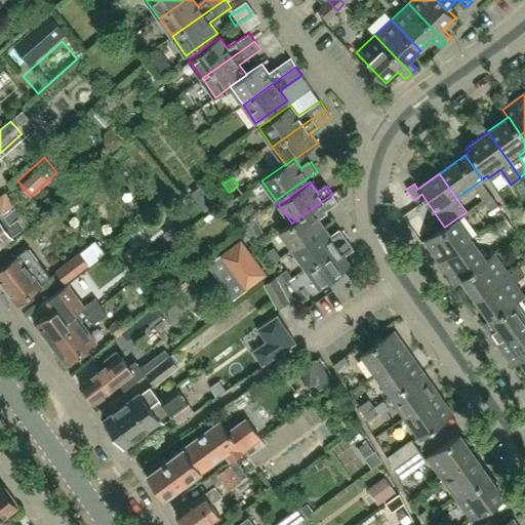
[(203,184),(191,193),(205,210),(216,202),(203,184)]
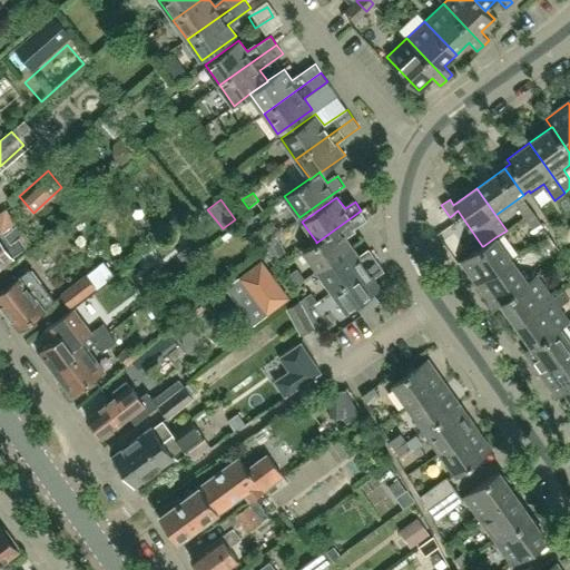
[(532,212),(524,199),(517,205),(524,217),(532,212)]
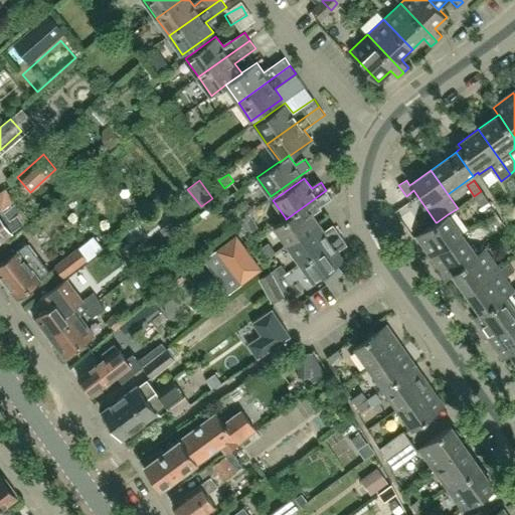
[(318,223),(311,213),(332,198),(326,190),(286,219),(286,218),(274,226),(287,245),(318,223)]
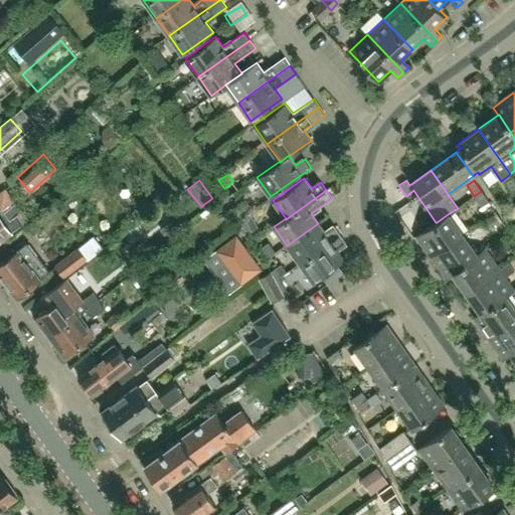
[(22,224),(8,204),(0,193),(0,241),(12,232),(12,231),(22,224)]
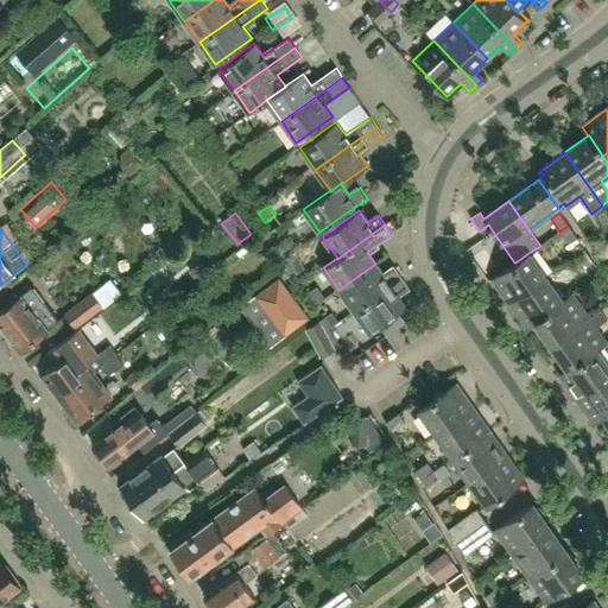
[(568,242),(576,255),(584,249),(576,236),(568,242)]
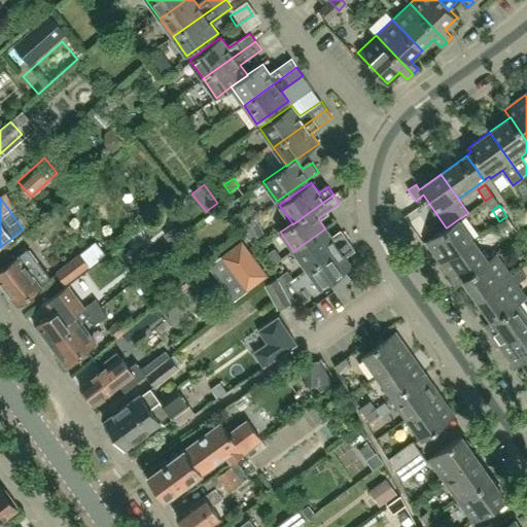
[(515,227),(506,216),(499,221),(507,233),(515,227)]
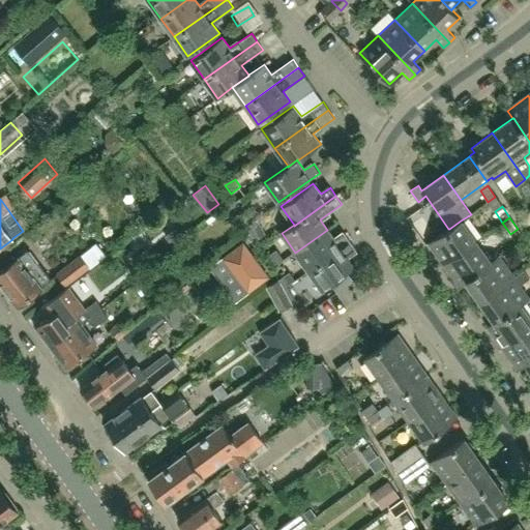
[(245,225),(254,239),(265,233),(257,218),(245,225)]
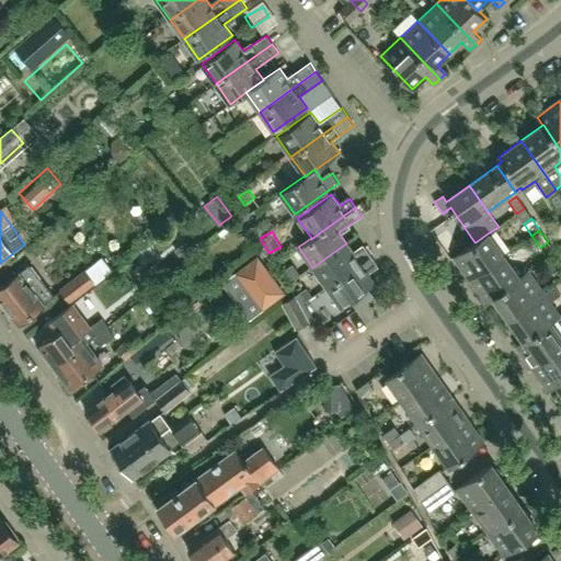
[(503,255),(488,233),(476,242),(474,242),(454,256),(470,279),(503,255)]
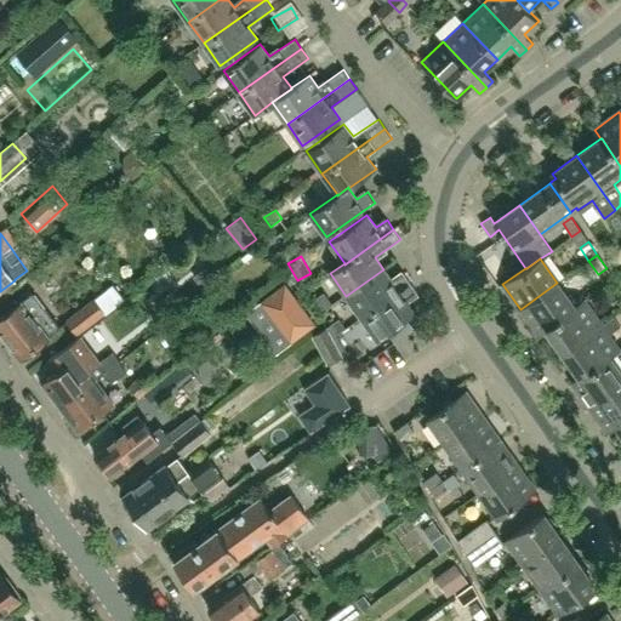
[(362,318),(410,283),(403,273),(392,280),(383,269),(346,296),(362,318)]
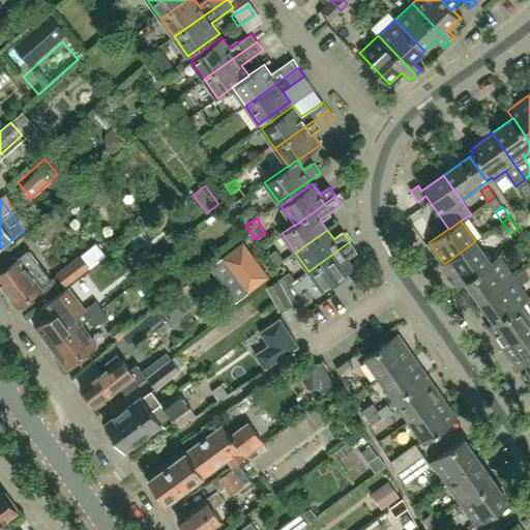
[(184,239),(170,252),(178,263),(194,249),(184,239)]
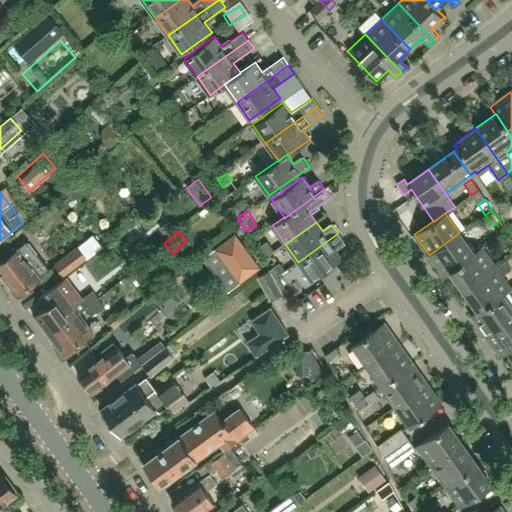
[(332,265),(342,258),(335,248),(344,241),(338,233),(298,262),(311,280),(317,275),(323,284),(338,273),(332,265)]
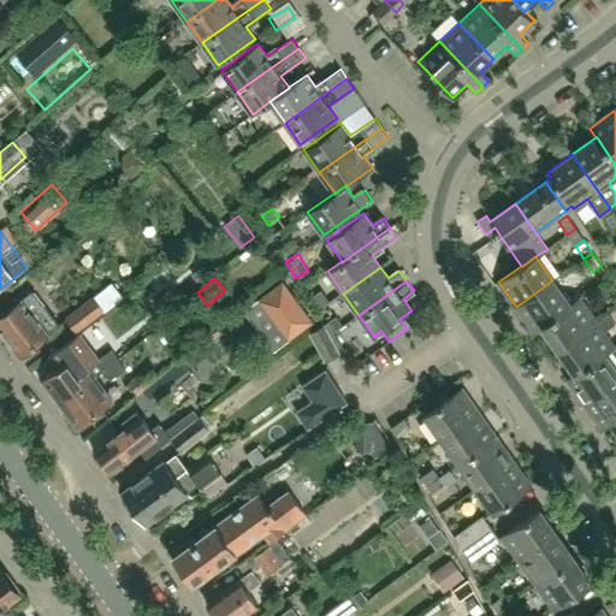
[(570,304),(569,304),(552,280),(516,307),(533,331),(543,325),(543,324),(570,304)]
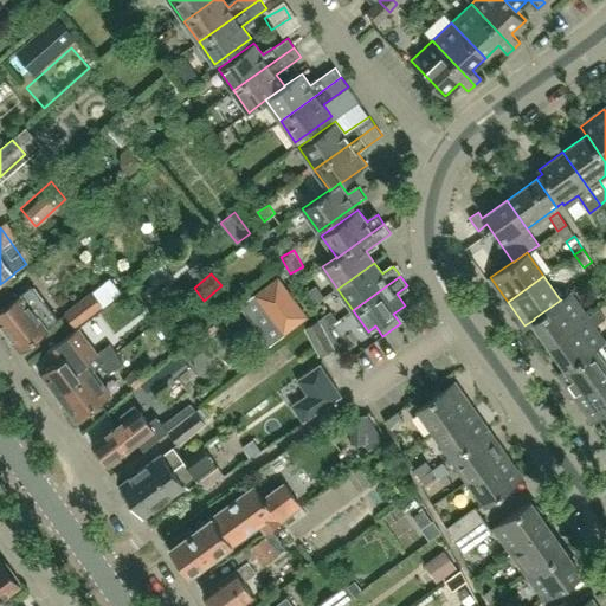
[(121,291),(110,277),(65,313),(77,326),(103,305),(121,291)]
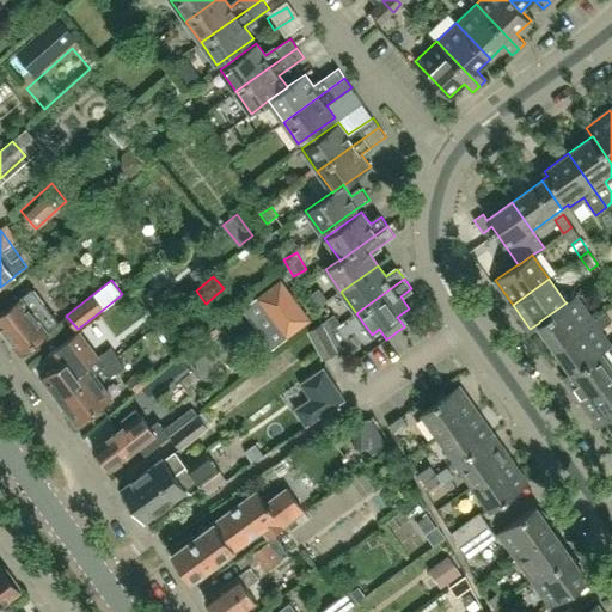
[(280,280),(256,298),(286,338),(311,320),(280,280)]
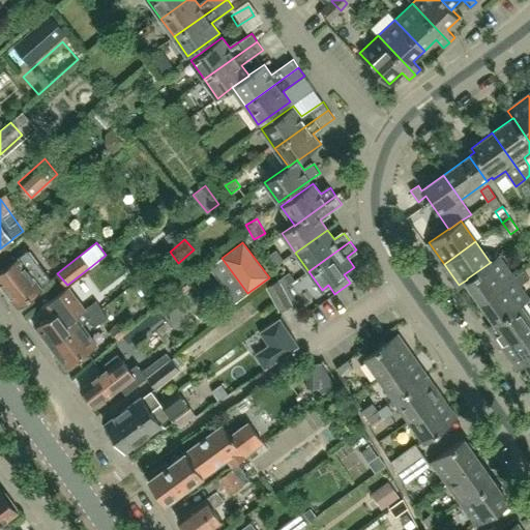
[(53,280),(29,249),(0,272),(0,278),(3,283),(2,284),(13,297),(15,297),(21,304),(53,280)]
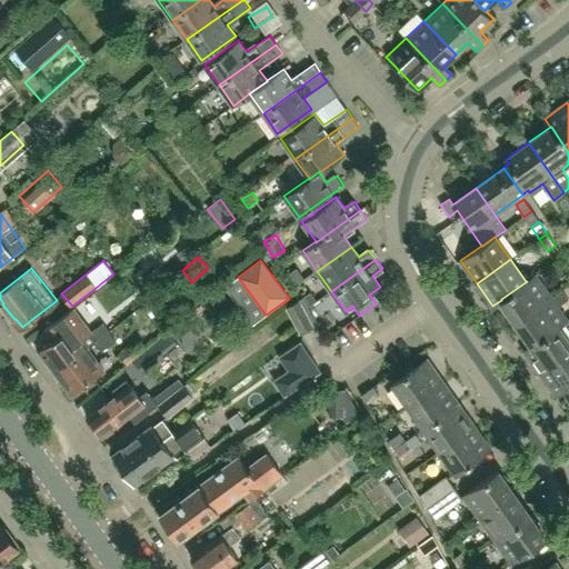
[(287,275),(293,283),(302,277),(296,268),(287,275)]
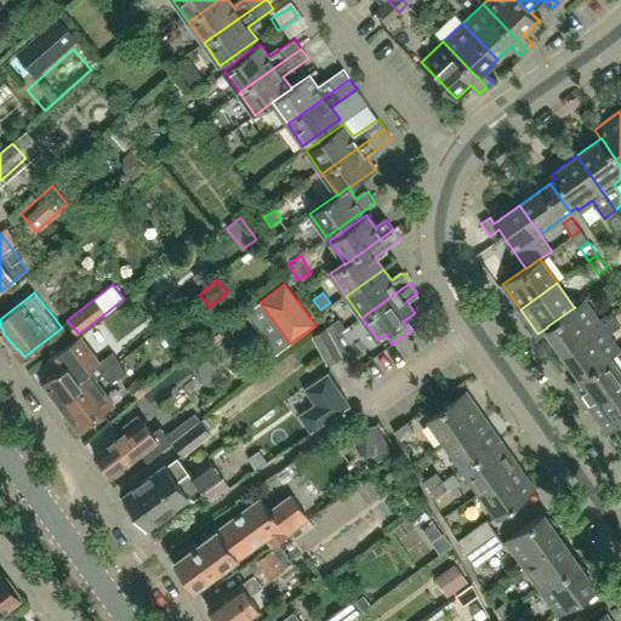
[(564,351),(602,325),(584,300),(574,307),(575,307),(547,326),(547,328),(564,351)]
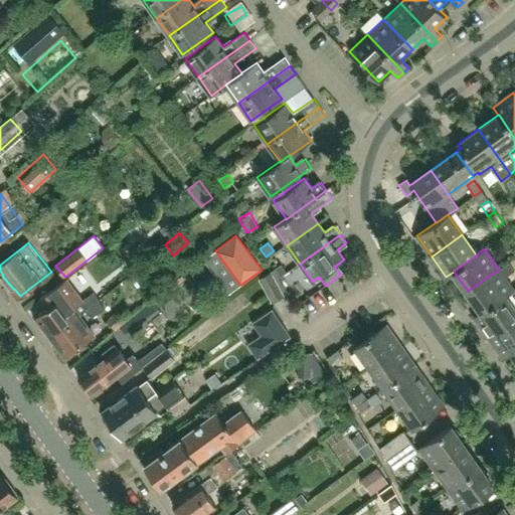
[(282,263),(273,268),(278,277),(286,272),(282,263)]
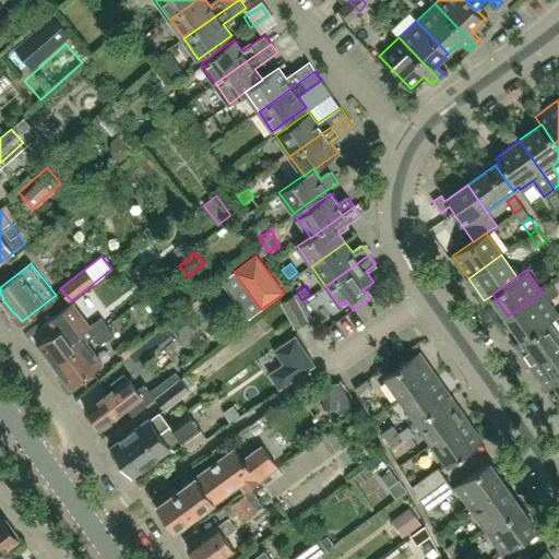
[(523,339),(531,333),(548,320),(548,321),(557,314),(547,301),(558,294),(551,285),(542,293),(508,316),(523,337),(523,339)]
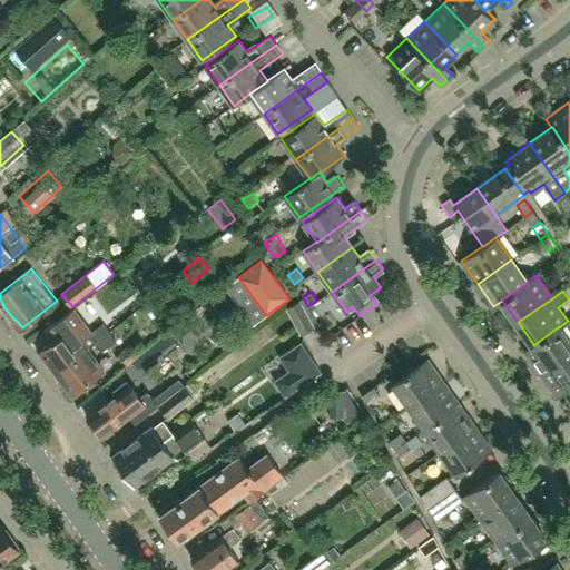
[(314,326),(301,301),(288,307),(302,333),(314,326)]
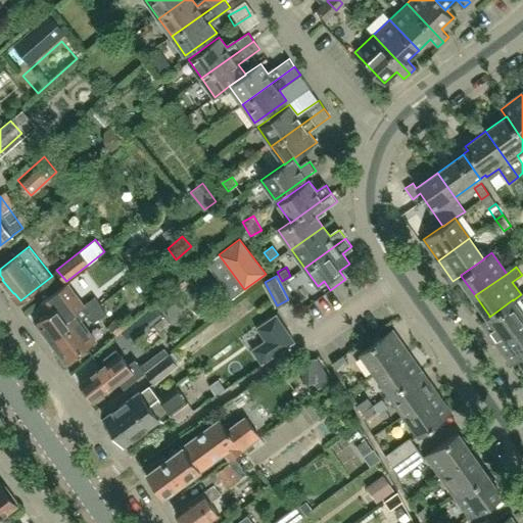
[(87,315),(104,302),(98,294),(84,305),(67,283),(42,301),(49,312),(38,321),(40,324),(39,326),(44,333),(46,332),(52,341),(80,321),(87,315)]
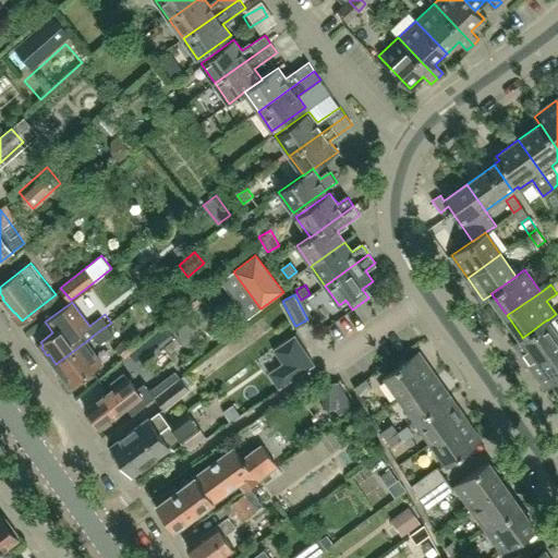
[(334,343),(355,330),(347,317),(325,330),(334,343)]
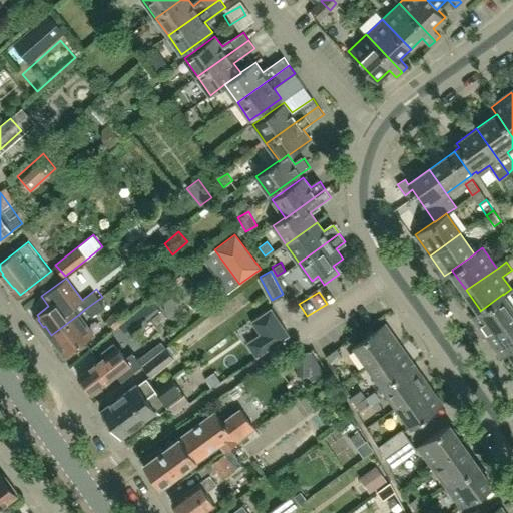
[(487,336),(512,317),(512,308),(503,295),(503,294),(487,306),(480,311),(480,310),(472,316),(487,336)]
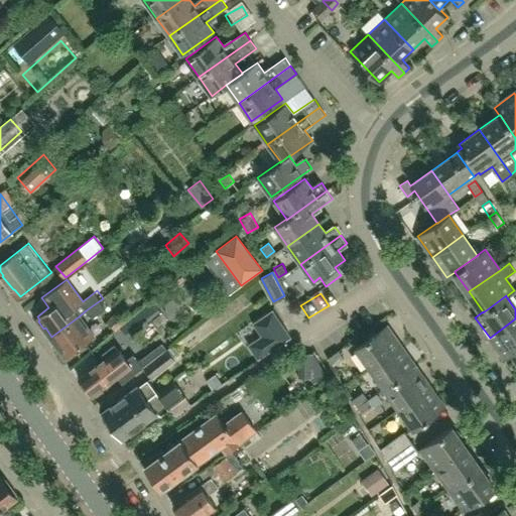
[(92,317),(108,305),(103,298),(86,310),(92,317)]
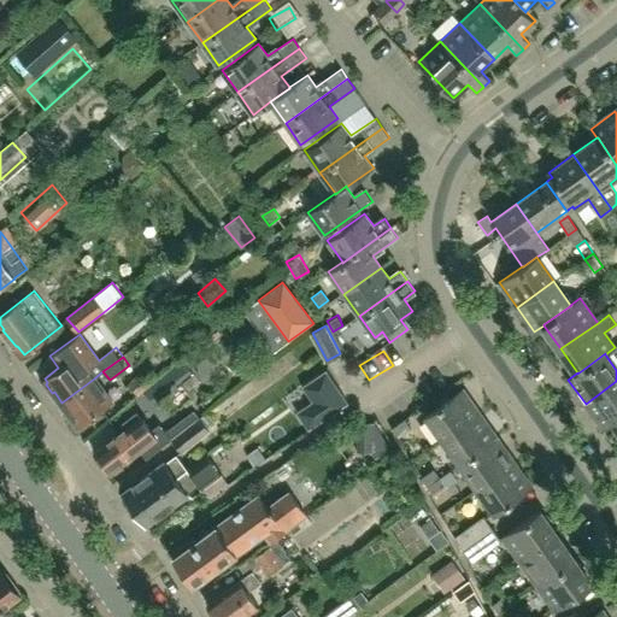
[(139,394),(157,377),(148,366),(129,385),(139,394)]
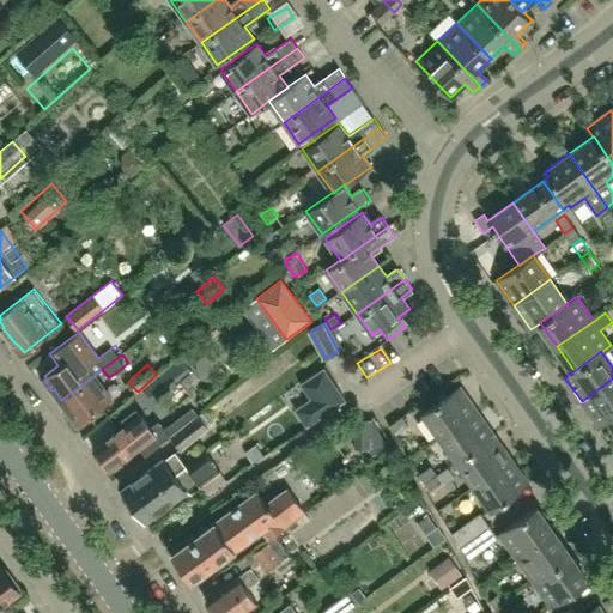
[(310,399),(295,410),(305,426),(345,400),(345,399),(334,383),(323,368),(299,383),(310,399)]
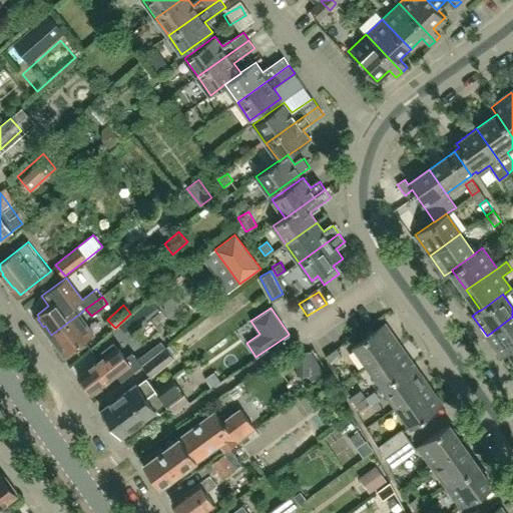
[(93,335),(78,315),(51,335),(57,343),(57,345),(62,353),(64,352),(66,355),(93,335)]
